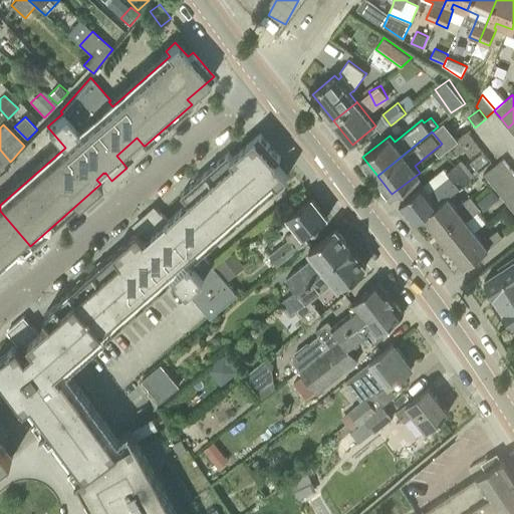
[(182,194),(189,202),(169,220),(162,212),(159,208),(144,222),(150,229),(150,230),(143,236),(139,232),(71,291),(104,328),(170,271),(211,317),(237,294),(211,264),(201,252),(198,255),(194,250),(274,180),(278,185),(288,176),(276,162),(281,158),(260,134),(233,157),(229,152),(182,194)]
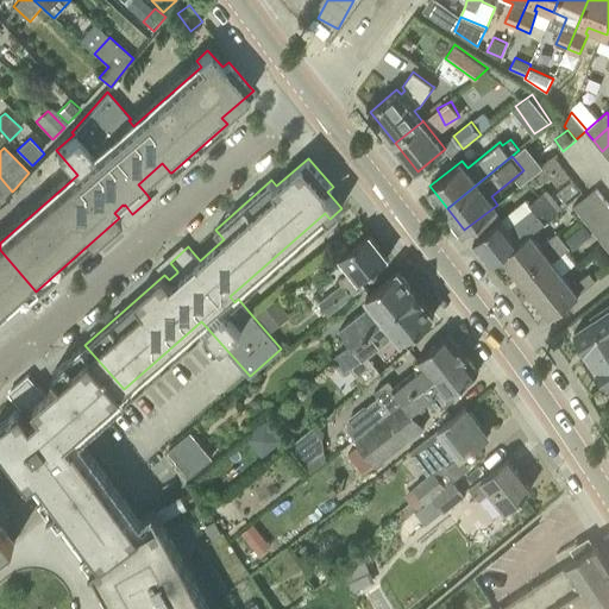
[(0,206),(7,201),(5,199),(12,192),(0,177),(0,206)]
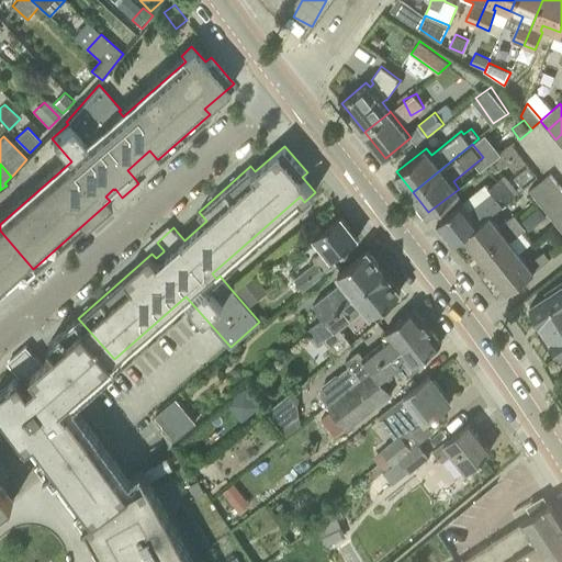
[(550,173),(541,181),(529,190),(538,200),(559,184),(550,173)]
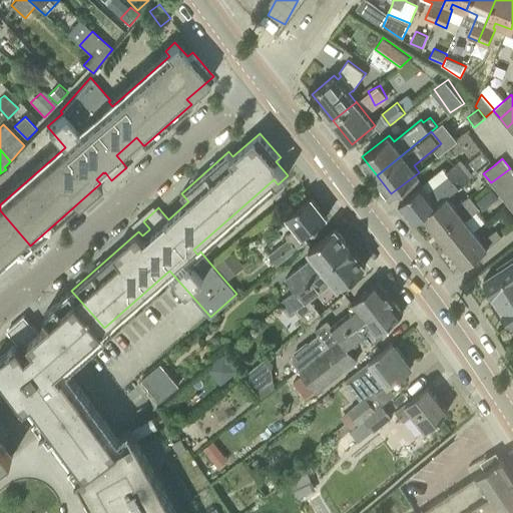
[(399,203),(414,221),(423,214),(447,195),(469,177),(461,166),(460,167),(456,163),(446,170),(444,167),(399,203)]
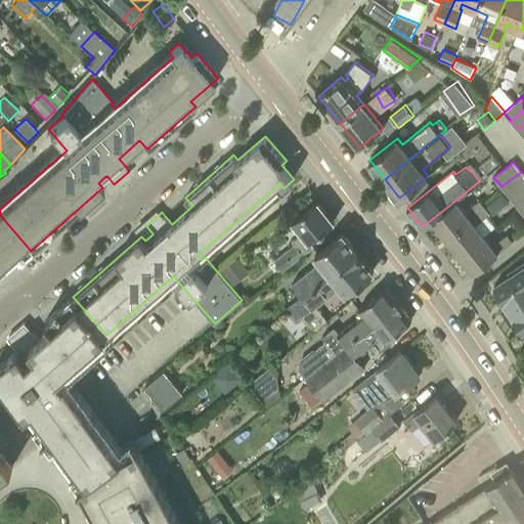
[(501,186),(510,197),(523,184),(523,175),(521,172),(501,186)]
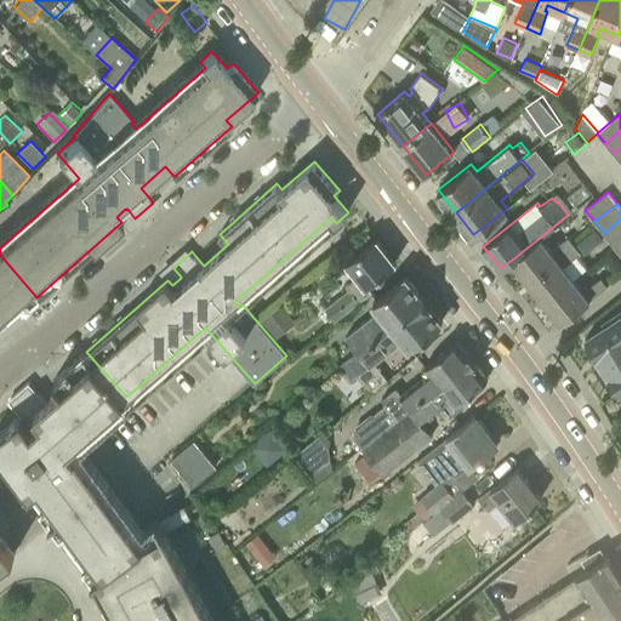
[(620,218),(604,233),(613,245),(620,238),(620,218)]
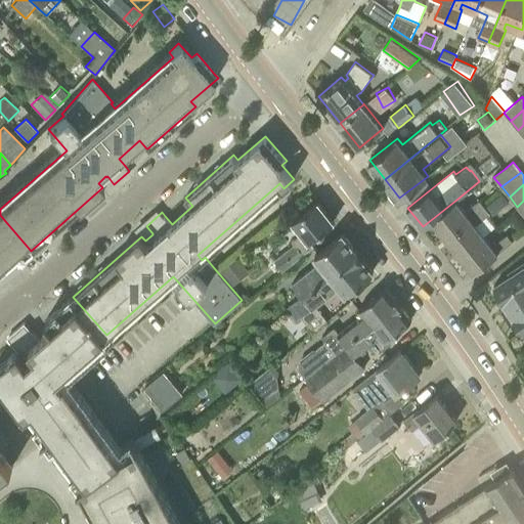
[(497,197),(505,206),(510,202),(503,192),(497,197)]
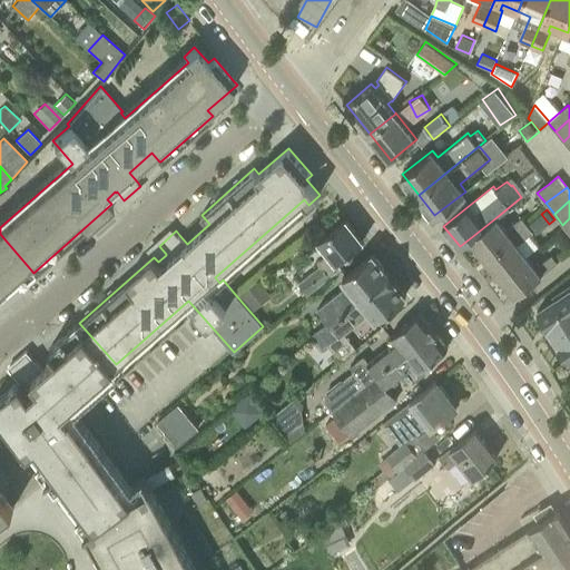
[(505,229),(497,217),(470,238),(485,257),(528,224),(521,217),(505,229)]
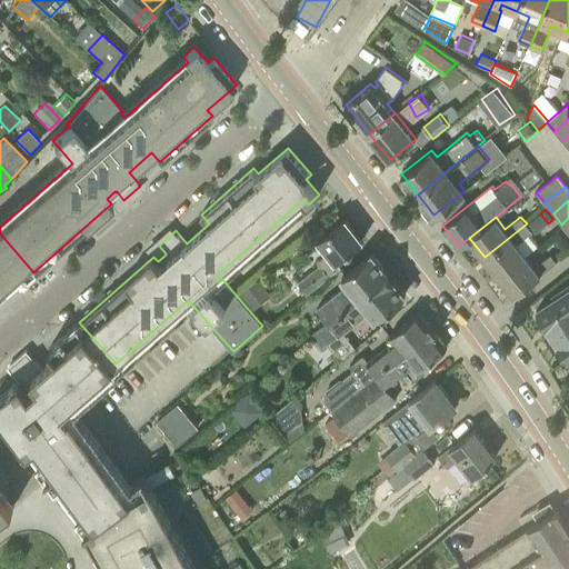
[(298,283),(307,293),(340,267),(336,261),(362,240),(346,218),(318,239),(329,252),(321,265),(298,283)]
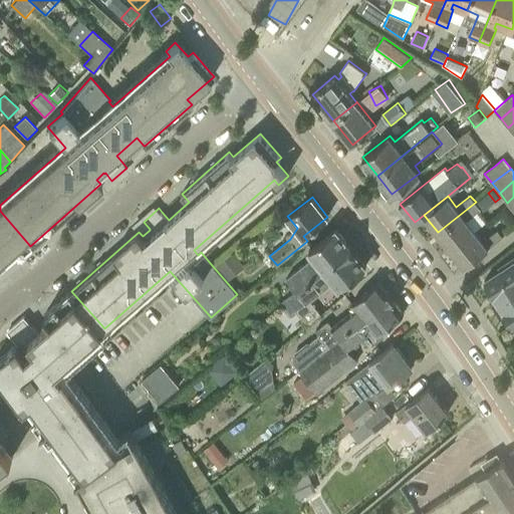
[(451,250),(475,231),(467,220),(481,209),(476,202),(438,232),(451,250)]
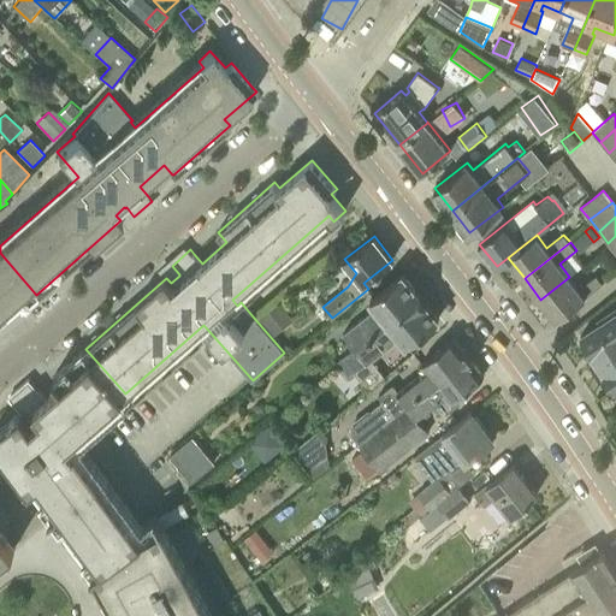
[(0,326),(18,311),(36,295),(0,253),(0,326)]
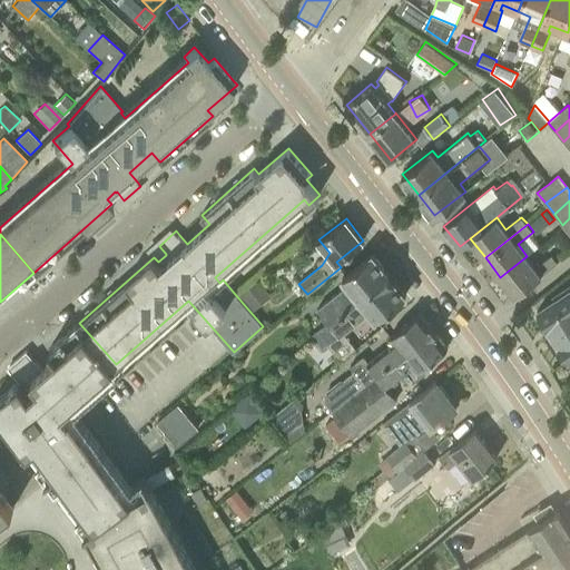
[(390,274),(373,253),(343,277),(349,284),(318,307),(330,322),(390,274)]
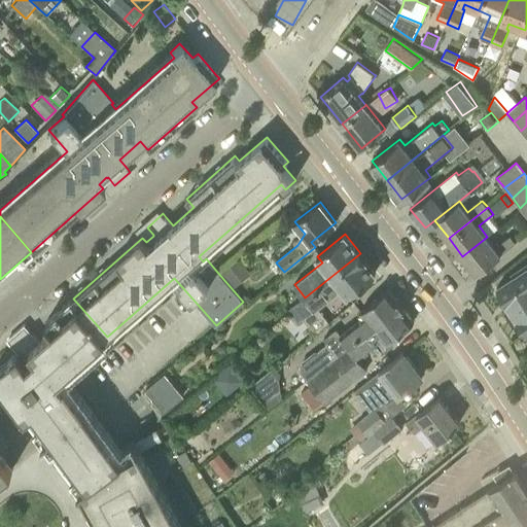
[(462,256),(477,274),(516,243),(510,236),(495,247),(487,237),(462,256)]
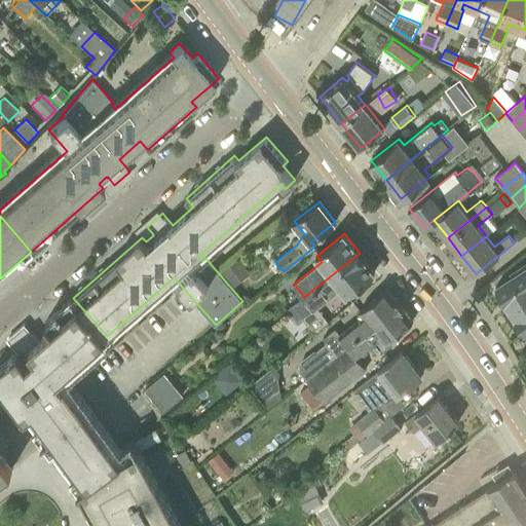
[(347,294),(375,271),(360,253),(304,297),(287,311),(291,316),(296,324),(304,317),(315,333),(329,322),(317,307),(342,288),(347,294)]
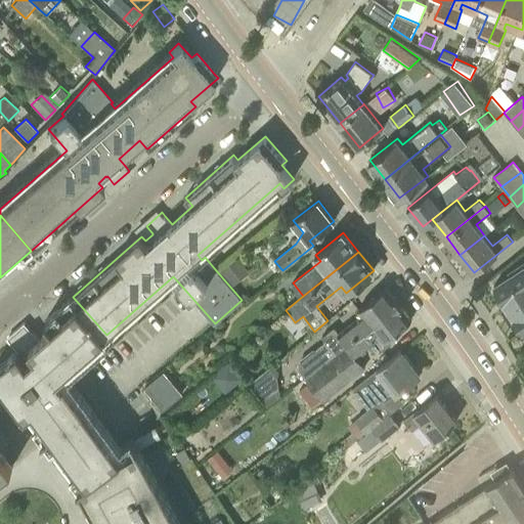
[(511,274),(494,286),(509,308),(523,298),(523,261),(509,271),(511,274)]
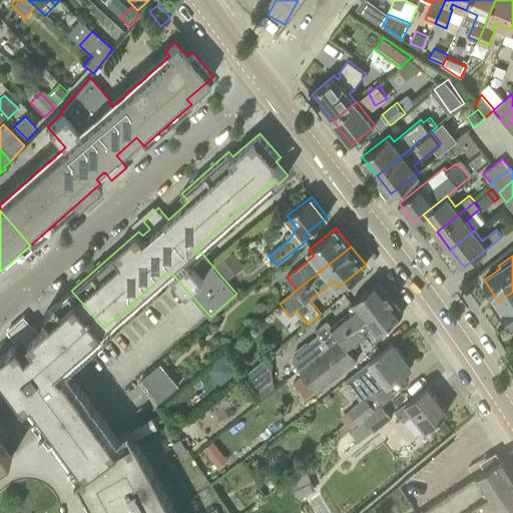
[(225,257),(216,265),(227,280),(237,272),(225,257)]
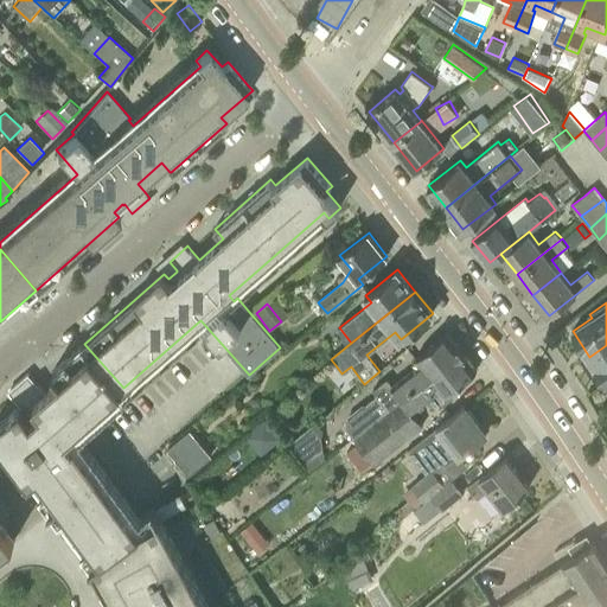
[(388,379),(375,391),(377,394),(365,403),(377,419),(402,400),(401,397),(422,379),(426,384),(465,353),(448,332),(416,358),(420,364),(393,385),(388,379)]
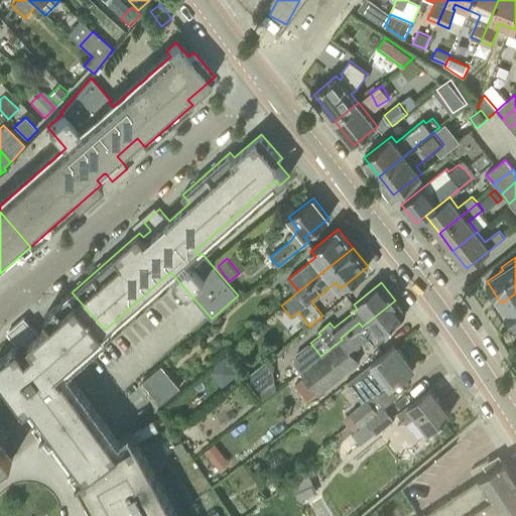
[(72,292),(45,314),(51,323),(38,334),(33,328),(32,328),(24,318),(25,318),(24,317),(7,333),(11,338),(17,345),(0,357),(0,373),(19,400),(39,426),(44,433),(59,454),(79,481),(120,450),(119,450),(100,423),(80,396),(60,370),(66,365),(79,353),(105,330),(72,292)]
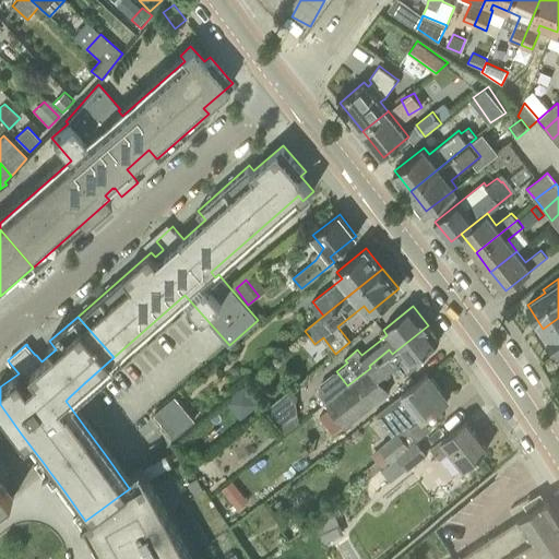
[(558,353),(558,352),(558,318),(543,329),(558,353)]
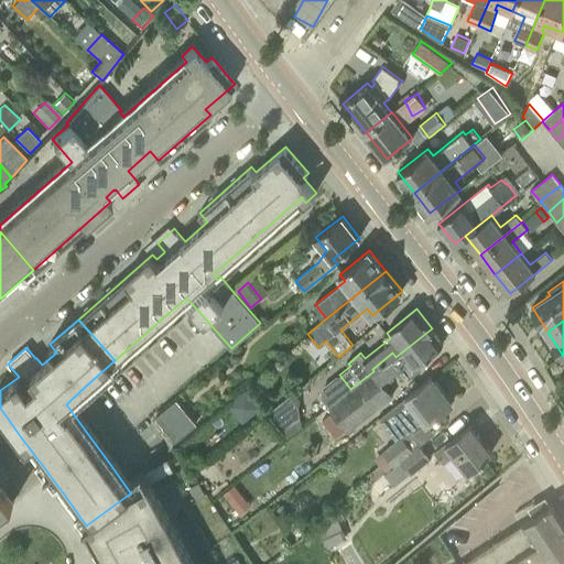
[(418,364),(444,343),(432,328),(396,357),(392,353),(372,369),(373,371),(350,389),(329,407),(346,429),(348,431),(393,396),(383,382),(399,370),(404,378),(408,375),(410,377),(422,368),(418,364)]
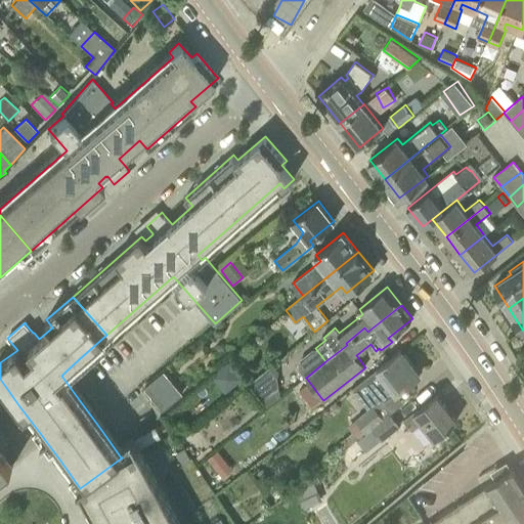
[(364,379),(384,402),(420,374),(401,350),(364,379)]
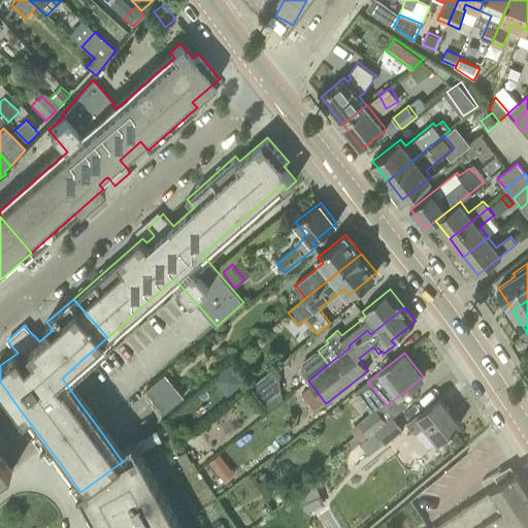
[(217,373),(225,392),(242,384),(233,365),(217,373)]
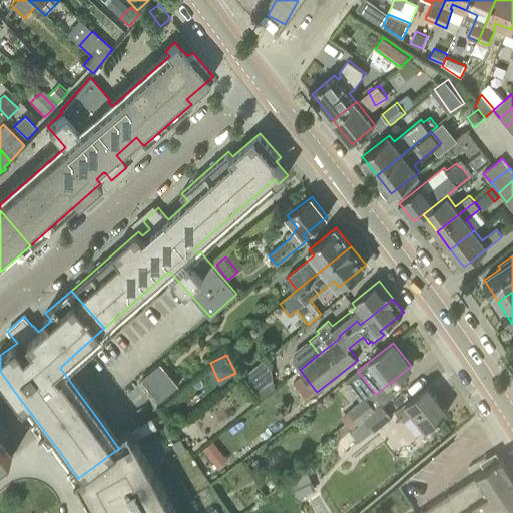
[(174,380),(155,395),(160,401),(179,386),(174,380)]
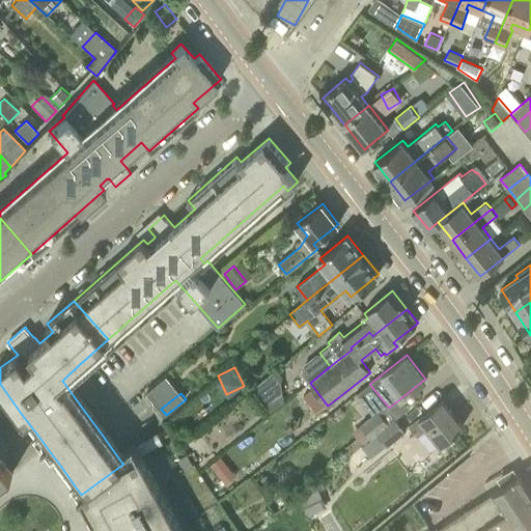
[(417,436),(428,427),(442,445),(457,432),(456,430),(463,426),(442,399),(420,417),(420,418),(410,426),(417,436)]
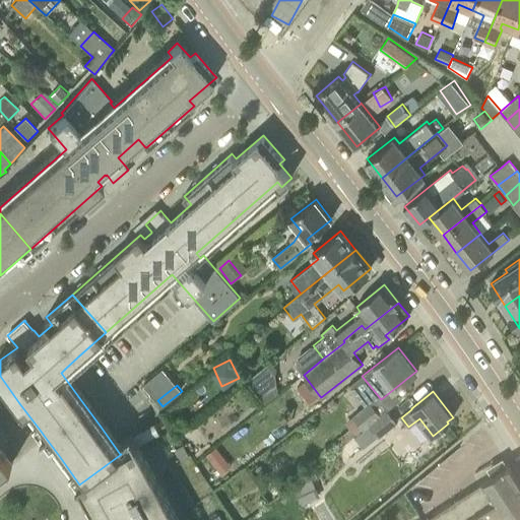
[(370,424),(382,413),(373,402),(372,403),(370,401),(365,405),(353,415),(363,429),(364,429),(364,430),(371,425),(370,424)]
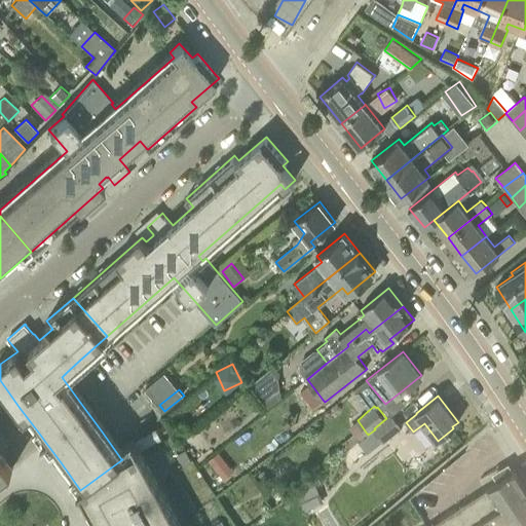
[(384,442),(402,426),(391,414),(386,418),(374,428),(375,429),(384,442)]
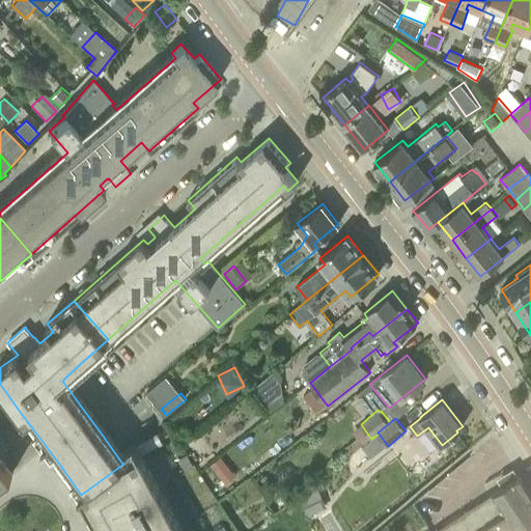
[(81,495),(101,530),(182,530),(136,445),(134,446),(139,454),(122,464),(123,464),(81,495)]
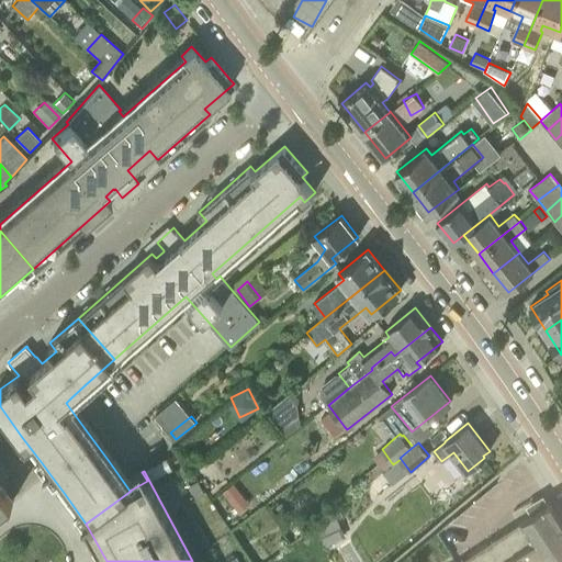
[(0,510),(14,499),(13,497),(0,481),(0,510)]
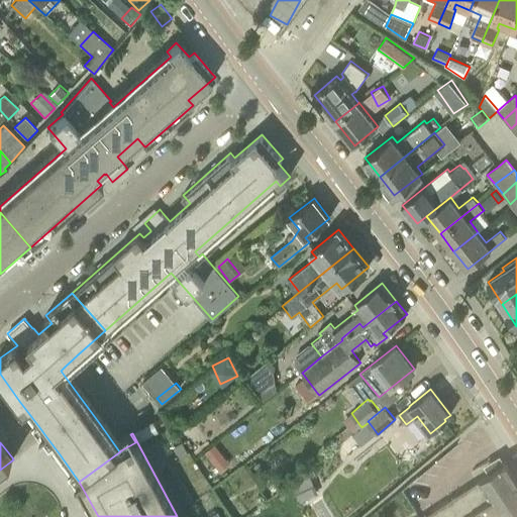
[(181,458),(189,454),(182,442),(174,446),(181,458)]
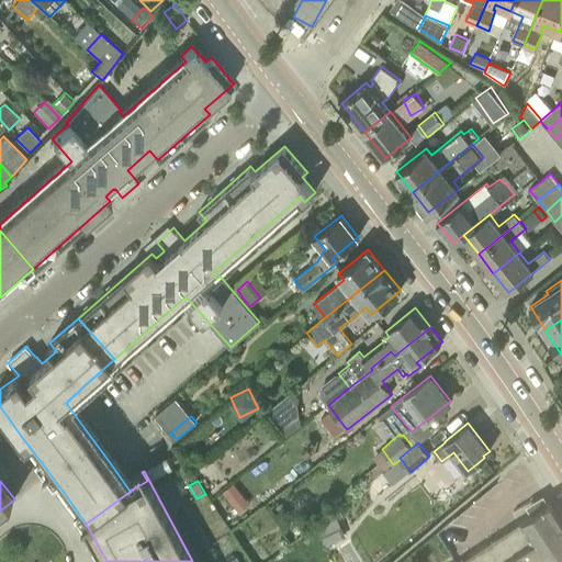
[(242,494),(234,484),(223,492),(231,502),(242,494)]
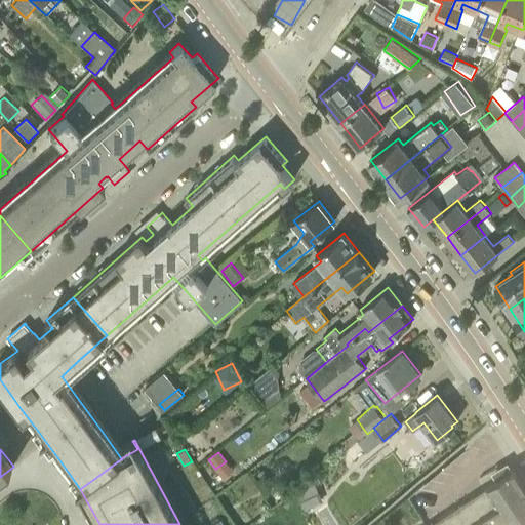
[(429,524),(472,524),(524,490),(524,488),(513,470),(486,487),(486,488),(429,524)]
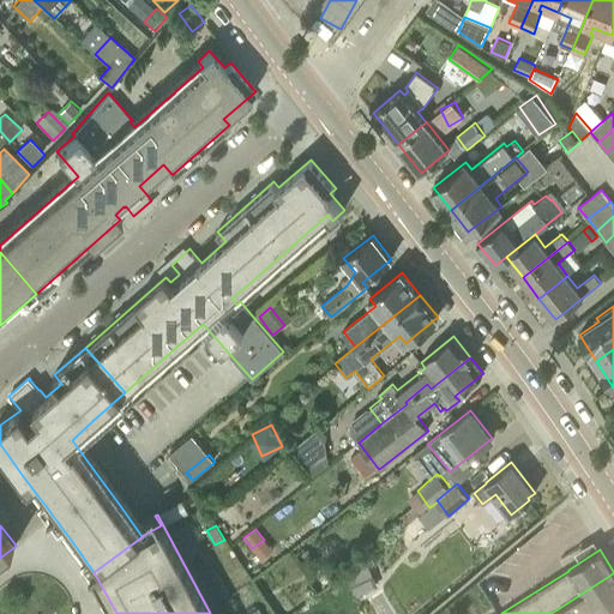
[(357,596),(379,585),(368,565),(347,575),(357,596)]
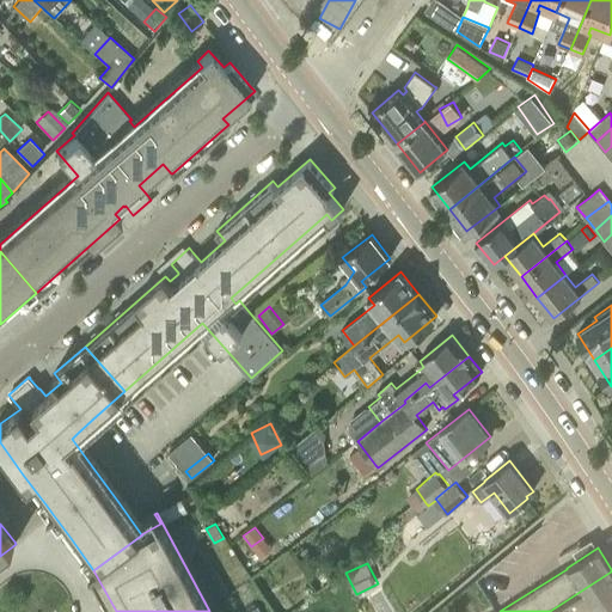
[(601,611),(611,605),(611,571),(550,611),(601,611)]
